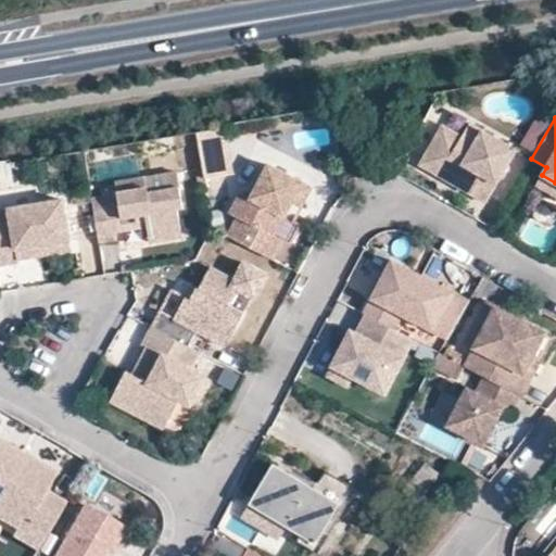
[(443,125),(424,158),(455,176),(451,182),(487,203),(517,150),(470,123),(462,136),(443,125)]
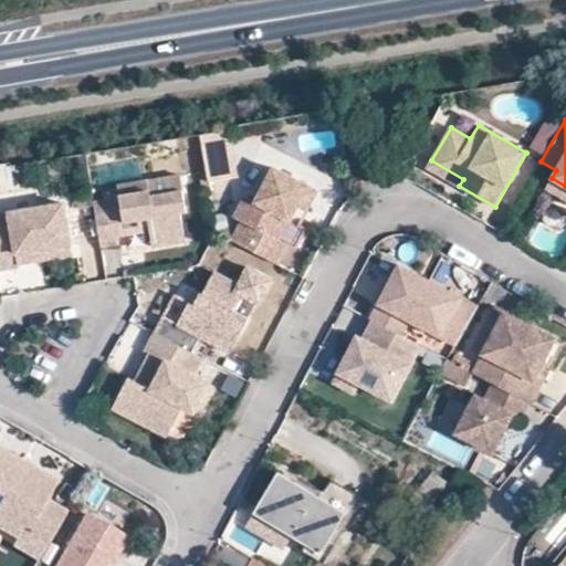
[(230,129),(200,135),(208,180),(237,175),(230,129)]
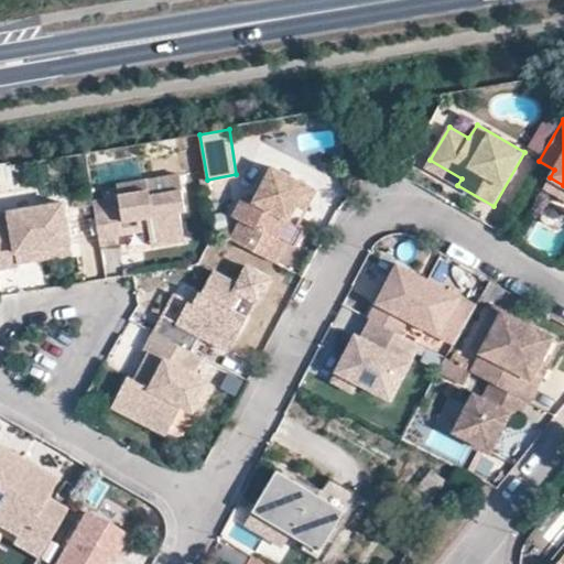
[(426,166),(457,185),(462,179),(430,160),(426,166)]
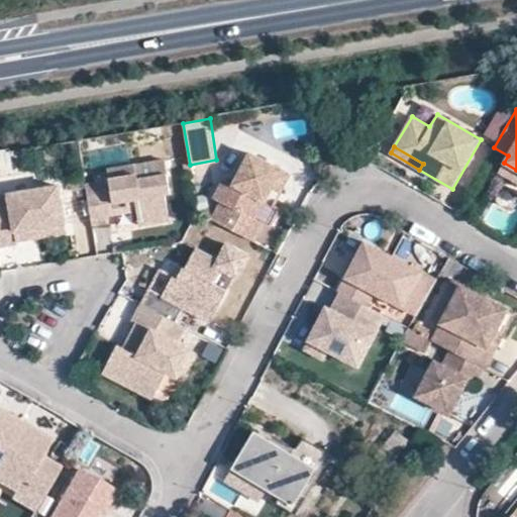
[(221,202),(212,220),(253,241),(263,222),(254,218),(264,200),(280,169),(248,152),(233,184),(224,180),(214,199),(221,202)]
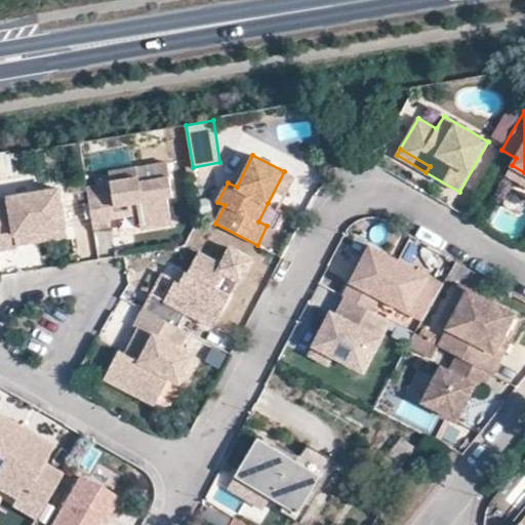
[(169,163),(139,168),(142,183),(171,177),(169,163)]
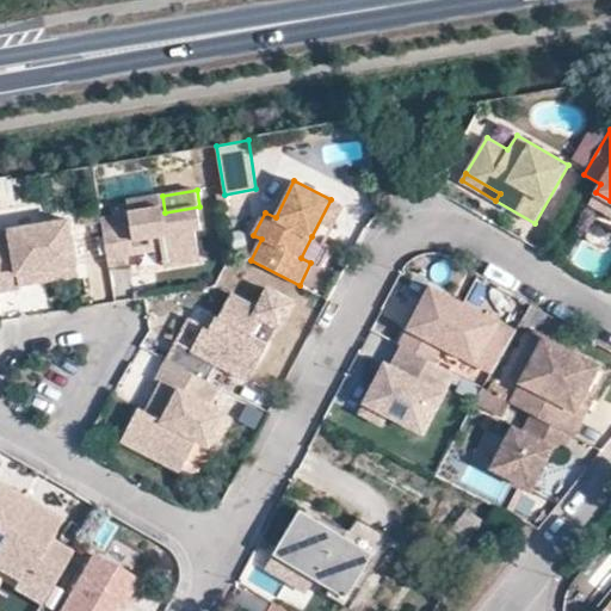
[(610,215),(610,201),(596,192),(590,203),(610,215)]
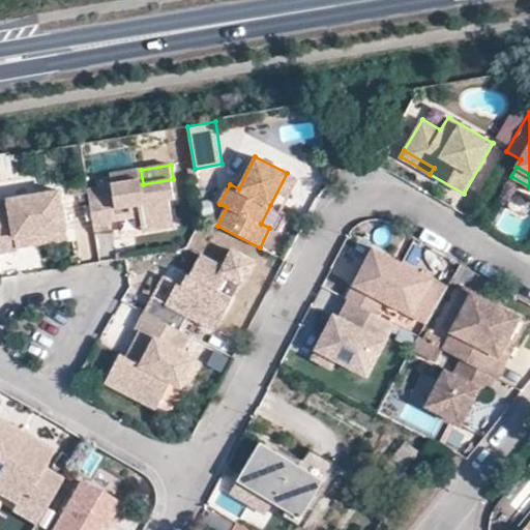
[(141,205),(144,225),(175,219),(172,200),(176,199),(173,179),(143,184),(141,170),(111,174),(112,186),(88,190),(90,206),(117,201),(119,208),(141,205)]
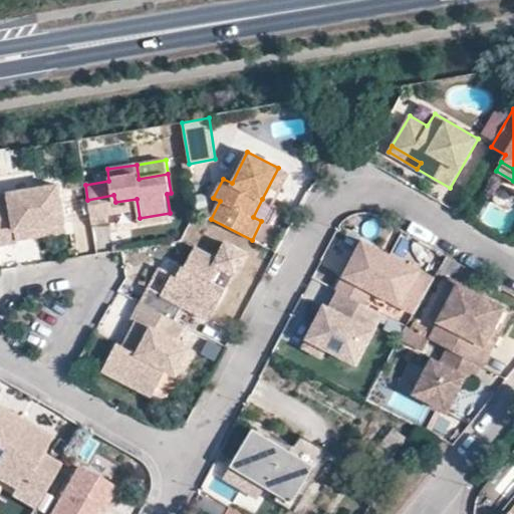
[(253,217),(261,221),(269,225),(278,207),(271,203),(286,172),(278,168),(262,199),(253,217)]
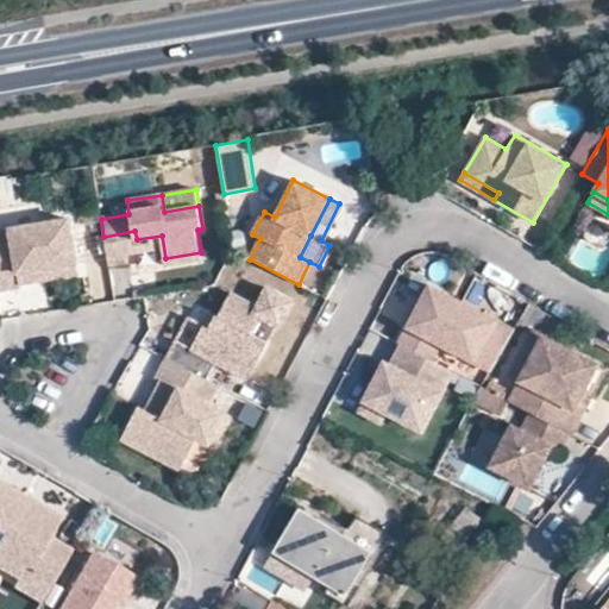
[(0,292),(20,288),(19,286),(18,274),(75,264),(68,220),(11,230),(0,231),(0,292)]
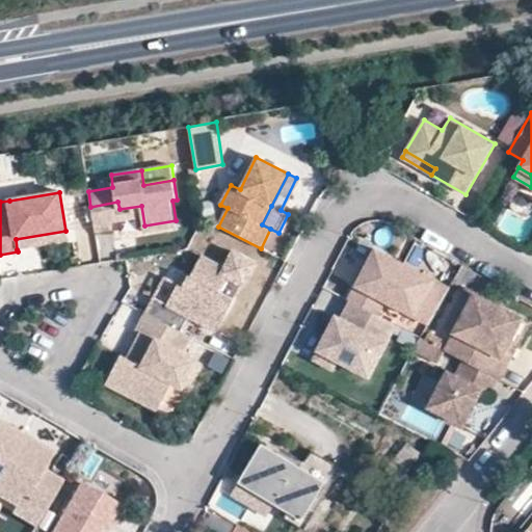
[(90,207),(95,232),(123,228),(120,209),(117,202),(90,207)]
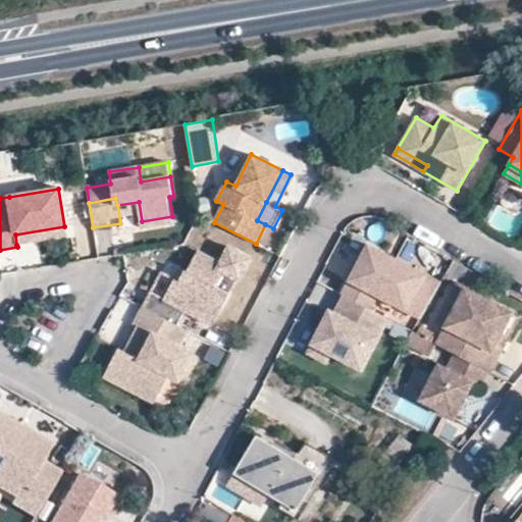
[(173,222),(172,216),(142,221),(144,227),(173,222)]
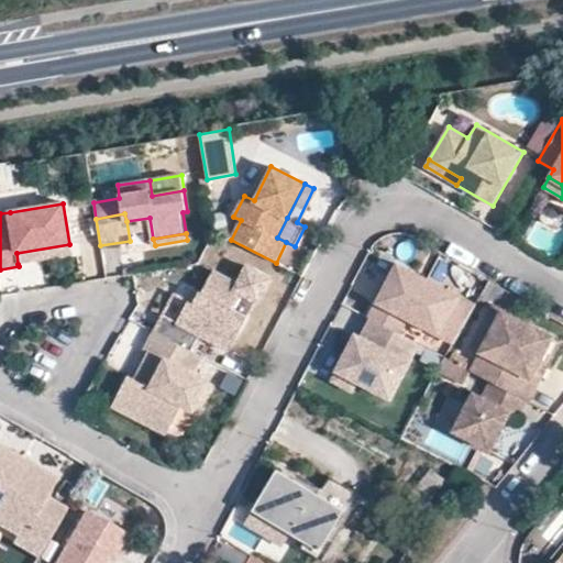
[(17,253),(18,264),(72,255),(69,244),(17,253)]
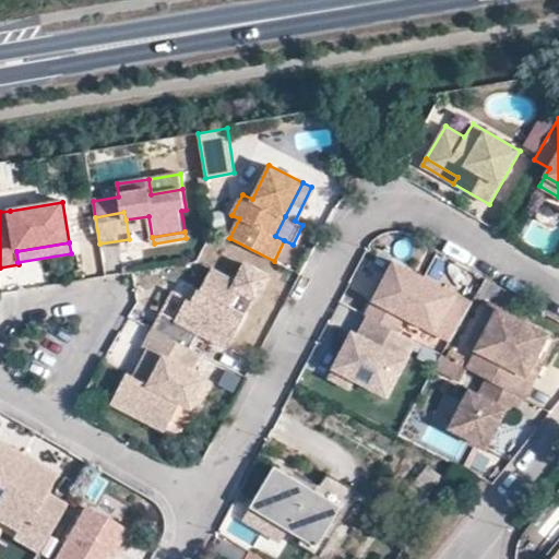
[(121,266),(118,245),(102,247),(105,269),(121,266)]
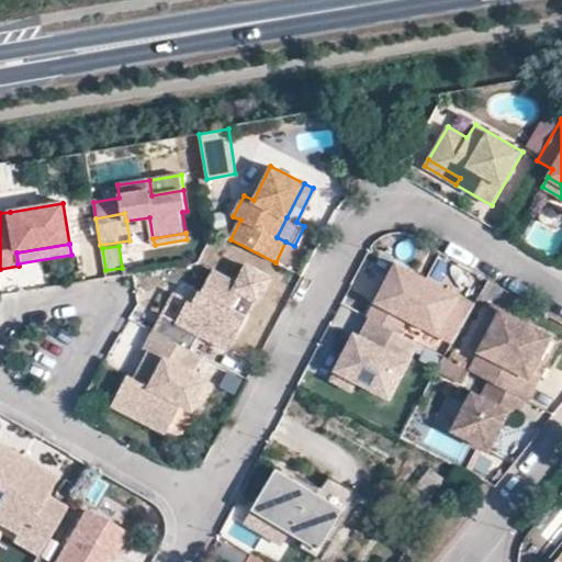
[(407,318),(452,343),(474,304),(396,263),(368,316),(371,318),(400,333),(407,318)]
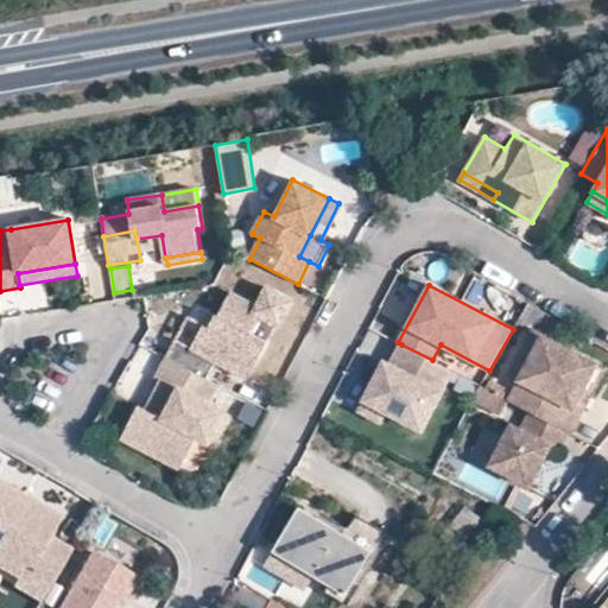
[(166,358),(207,378),(215,361),(251,380),(270,343),(252,334),(260,318),(278,328),(292,301),(266,286),(255,305),(229,292),(217,315),(215,314),(208,327),(203,324),(191,347),(176,339),(166,358)]
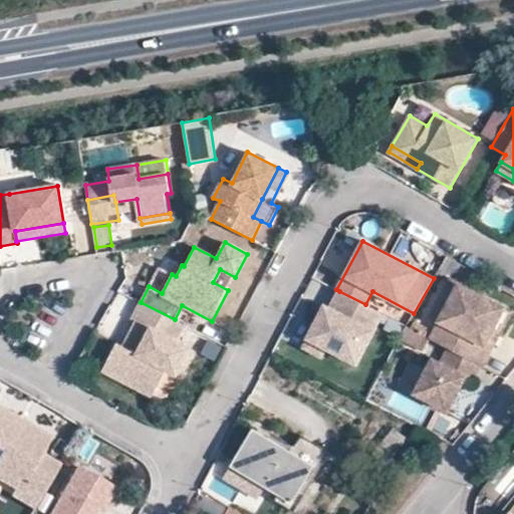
[(443,268),(456,275),(461,267),(448,259),(443,268)]
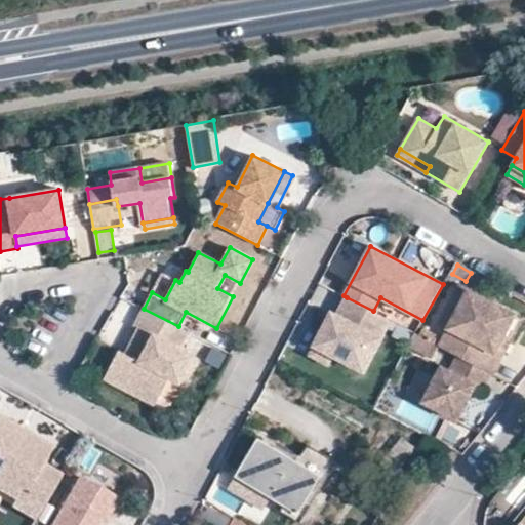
[(439,328),(447,332),(469,291),(460,286),(439,328)]
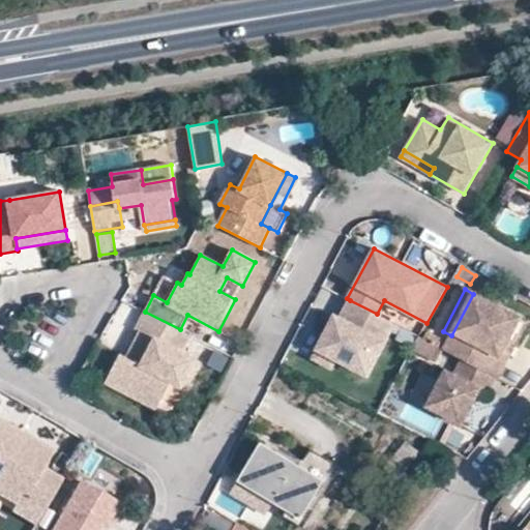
[(496,377),(507,356),(501,353),(520,318),(473,294),(451,335),(444,349),(462,358),(496,377)]
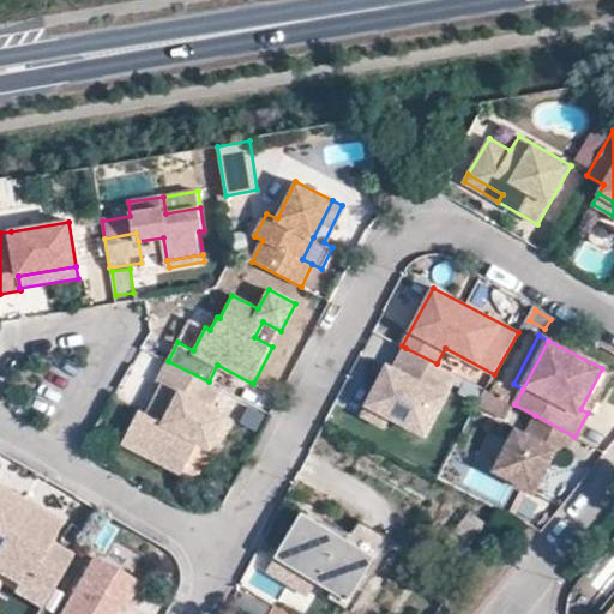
[(426,433),(456,374),(437,363),(405,348),(395,368),(389,379),(383,375),(368,403),(390,414),(426,433)]
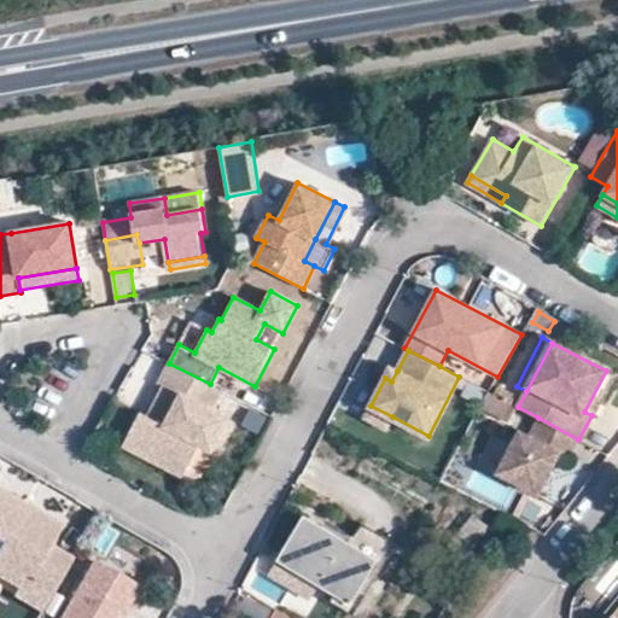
[(158,383),(167,386),(176,391),(161,421),(151,417),(143,413),(126,445),(147,456),(152,447),(190,466),(200,444),(219,454),(235,421),(214,410),(223,391),(210,384),(169,363),(158,383)]
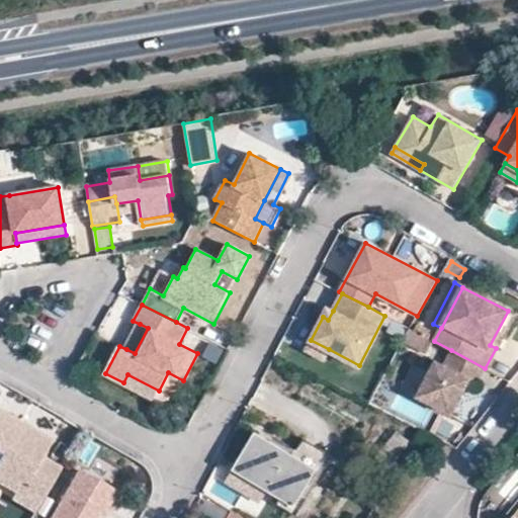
[(333,311),(327,309),(323,317),(328,320),(333,311)]
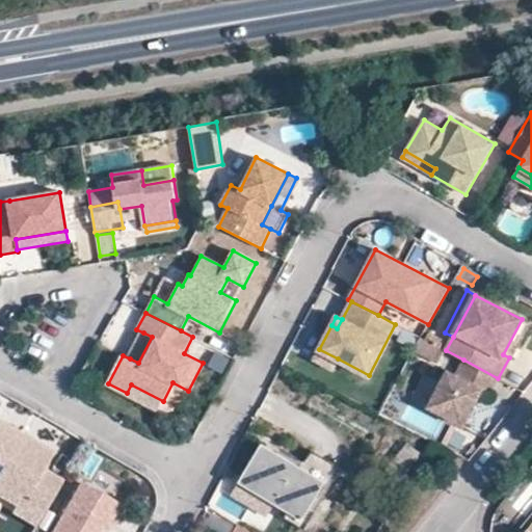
[(528,322),(522,319),(503,354),(509,357),(528,322)]
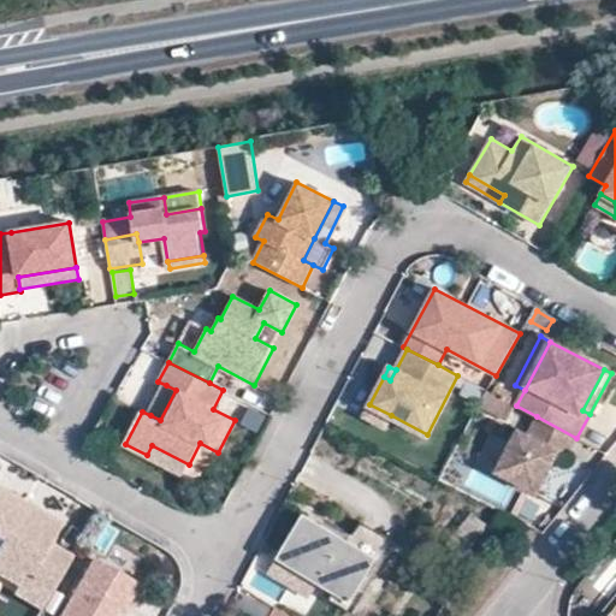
[(166,385),(150,415),(160,420),(176,390),(166,385)]
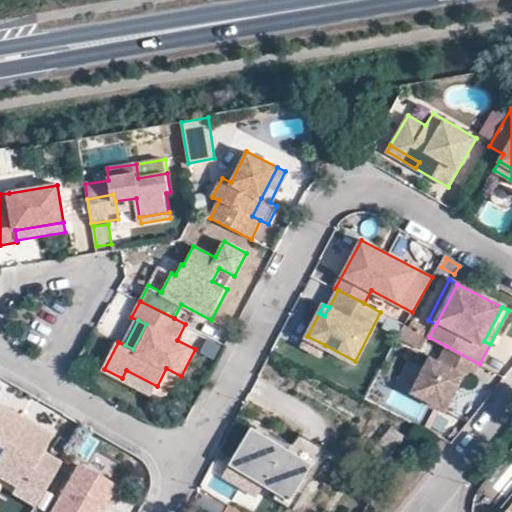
[(302,345),(320,355),(325,345),(307,336),(302,345)]
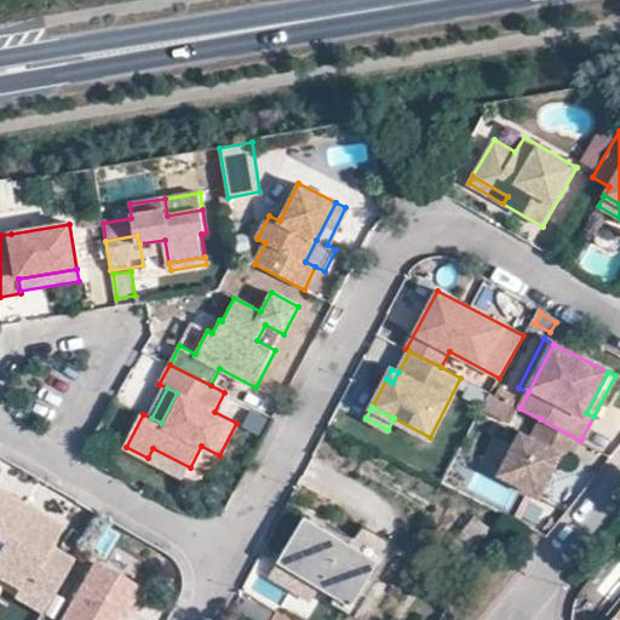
[(580,441),(540,419),(530,436),(522,431),(499,475),(540,495),(562,454),(572,459),(580,441)]
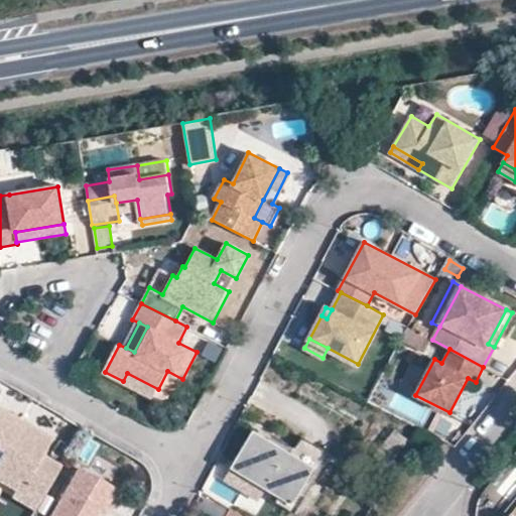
[(153,397),(158,389),(127,373),(123,381),(153,397)]
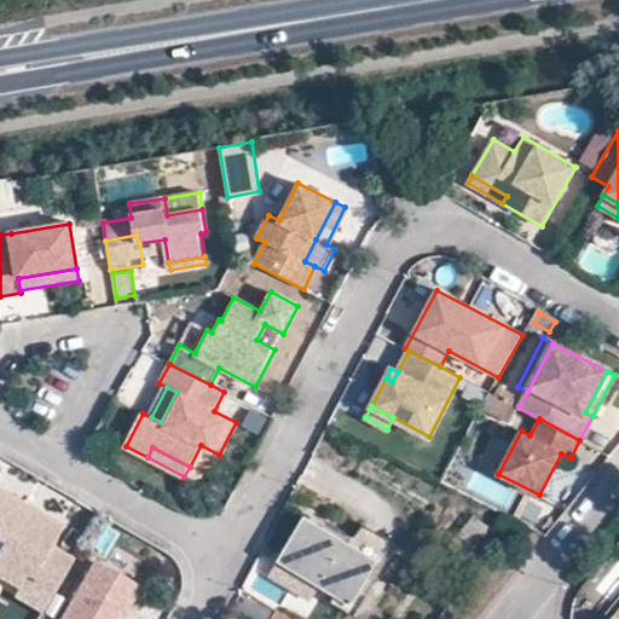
[(0,490),(0,568),(51,599),(73,559),(51,547),(57,537),(16,513),(22,503),(0,490)]
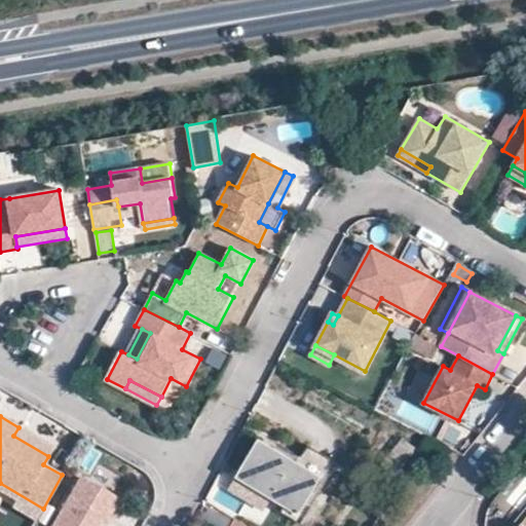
[(53,448),(19,427),(13,436),(48,456),(53,448)]
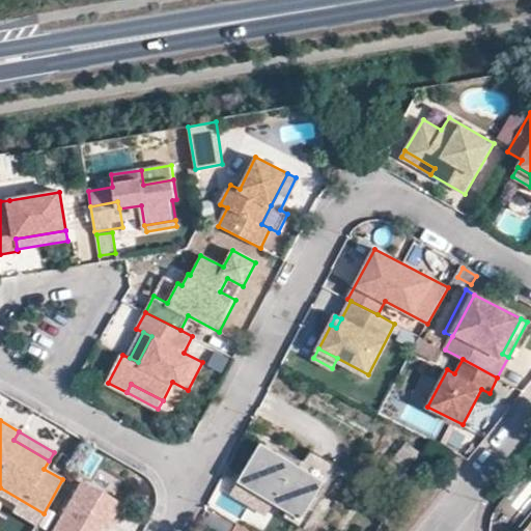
[(383,470),(397,480),(418,451),(404,441),(383,470)]
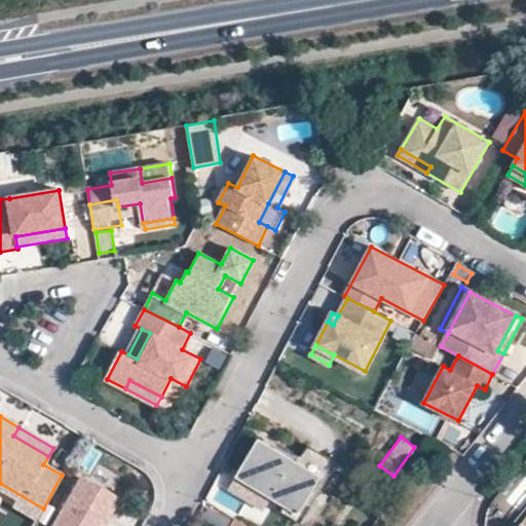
[(294,511),(299,514),(322,477),(259,438),(235,476),(238,478),(294,511)]
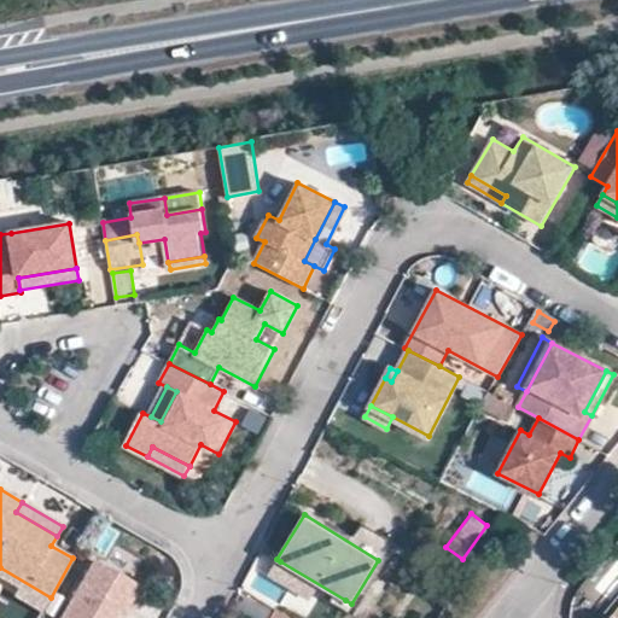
[(93,561),(60,617),(116,617),(135,586),(93,561)]
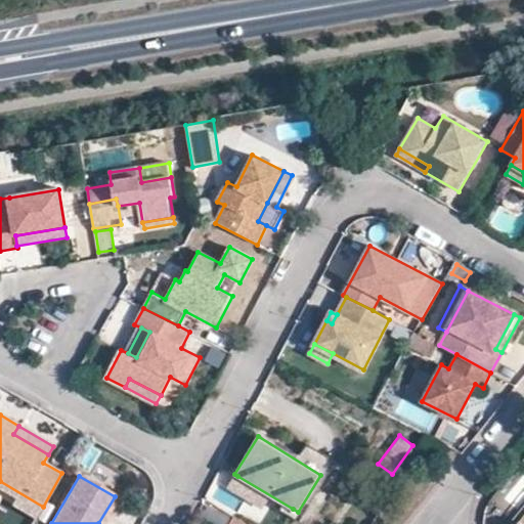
[(35,519),(43,507),(0,481),(0,489),(16,498),(12,506),(35,519)]
